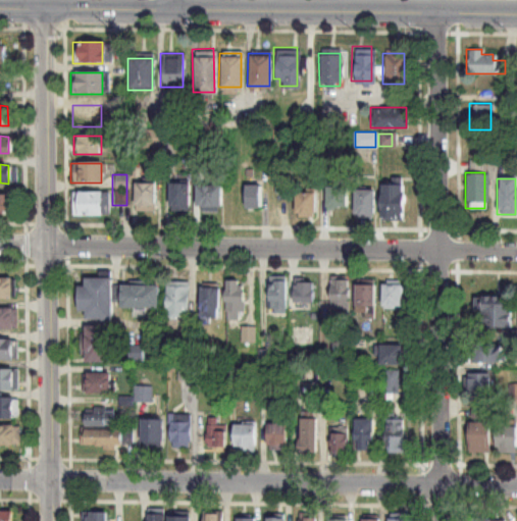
[(187,209),(187,183),(166,183),(166,209),(187,209)]
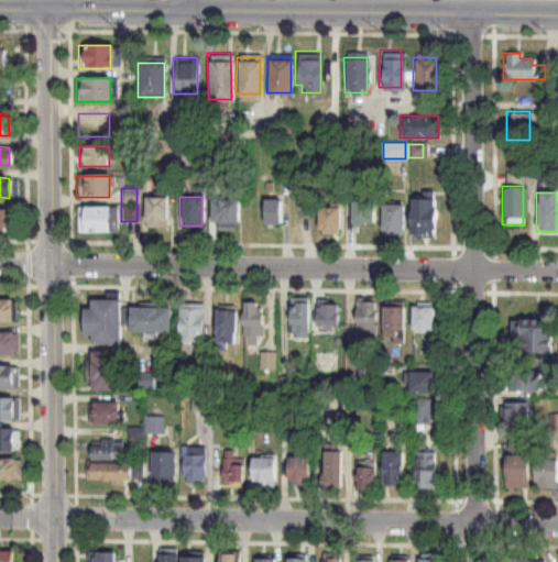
[(164,198),(142,198),(142,228),(164,228),(164,198)]
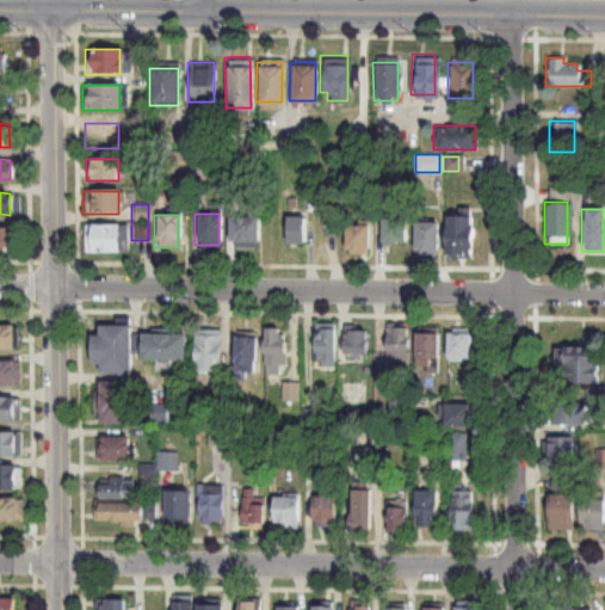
[(443,215),(443,258),(469,258),(469,215),(443,215)]
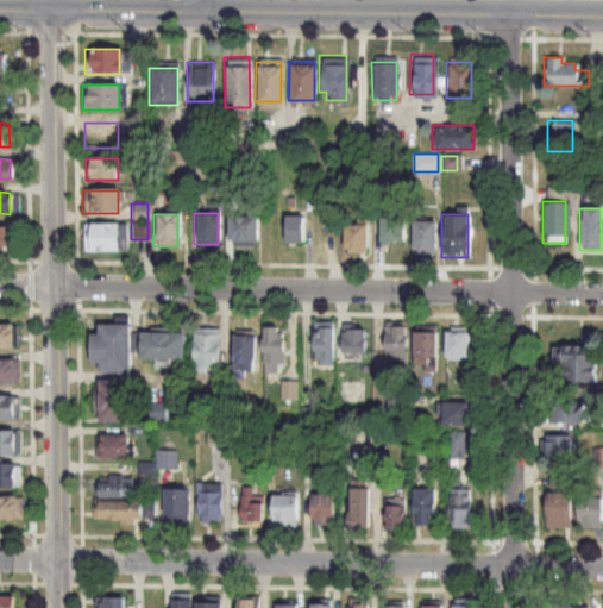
[(284,243),(301,243),(301,215),(284,215),(284,243)]
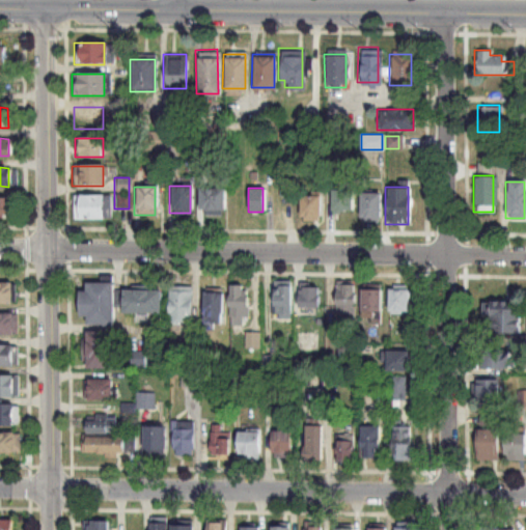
[(197,189),(197,213),(222,213),(222,189),(197,189)]
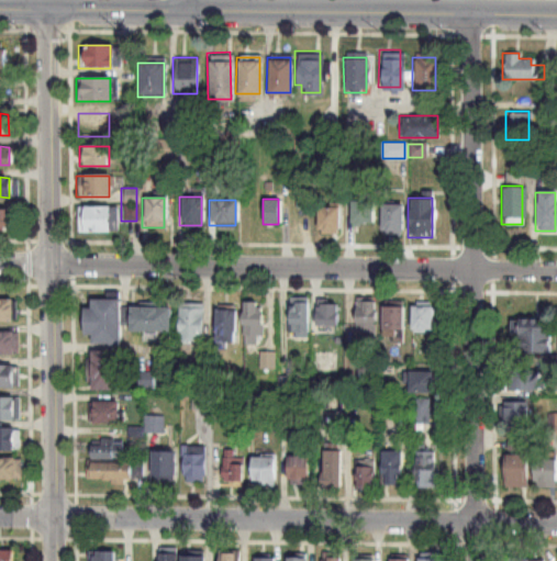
[(349,225),(371,225),(371,201),(349,201),(349,225)]
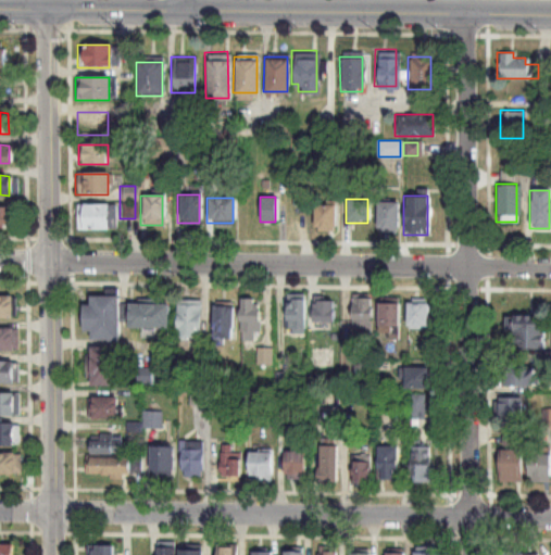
[(397,202),(376,202),(376,234),(397,234),(397,202)]
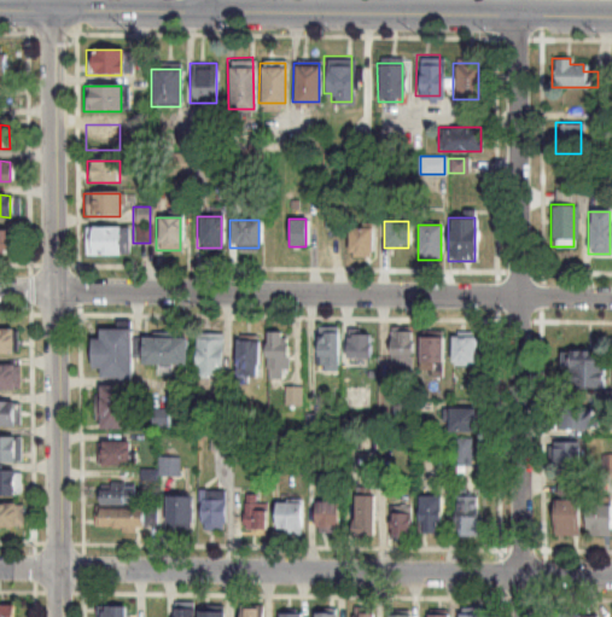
[(83,228),(83,256),(121,256),(121,228),(83,228)]
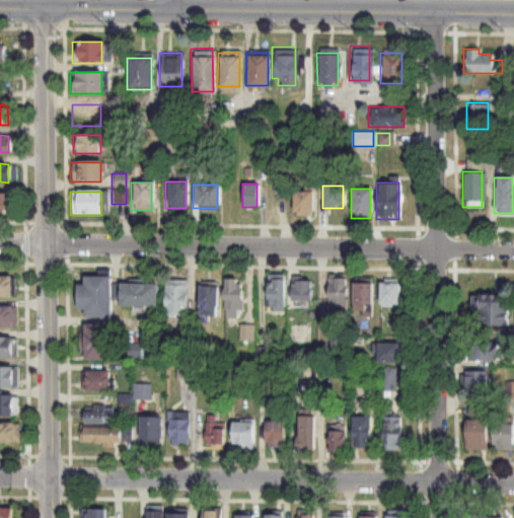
[(310,216),(310,192),(292,192),(292,216),(310,216)]
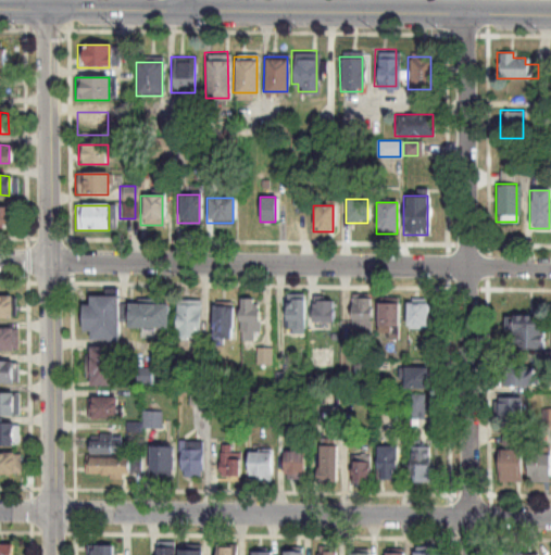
[(10,207),(0,207),(0,227),(10,228),(10,207)]
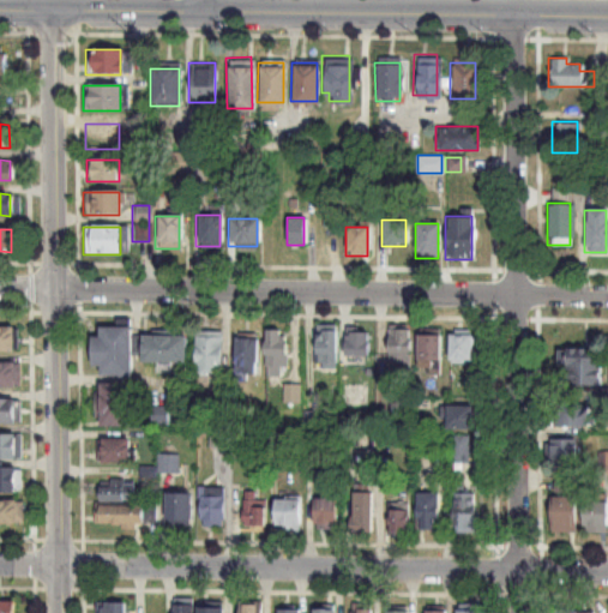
[(11,328),(0,326),(0,350),(11,352),(11,328)]
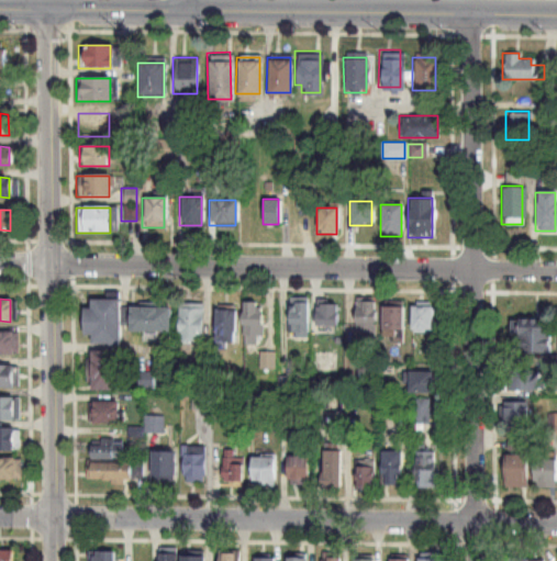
[(82,345),(118,345),(118,300),(88,300),(88,309),(82,309),(82,345)]
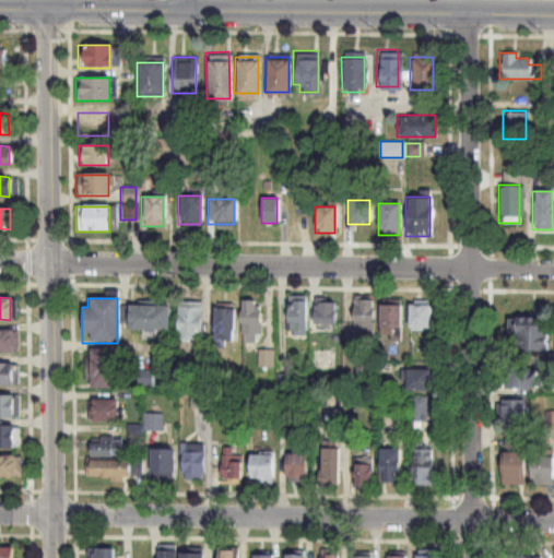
[(351,332),(370,332),(370,299),(351,299),(351,332)]
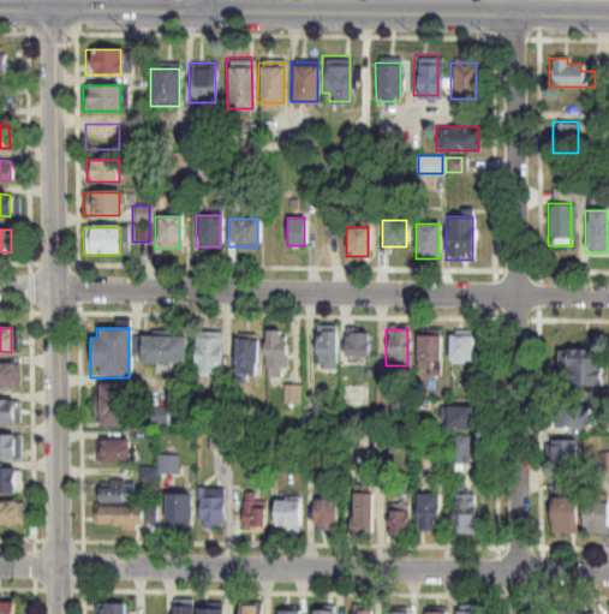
[(262,377),(284,377),(284,331),(262,331),(262,377)]
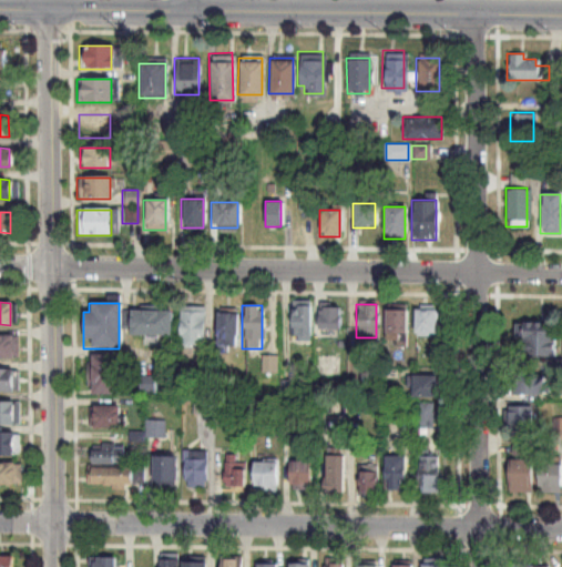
[(308,305),(289,305),(289,341),(308,341),(308,305)]
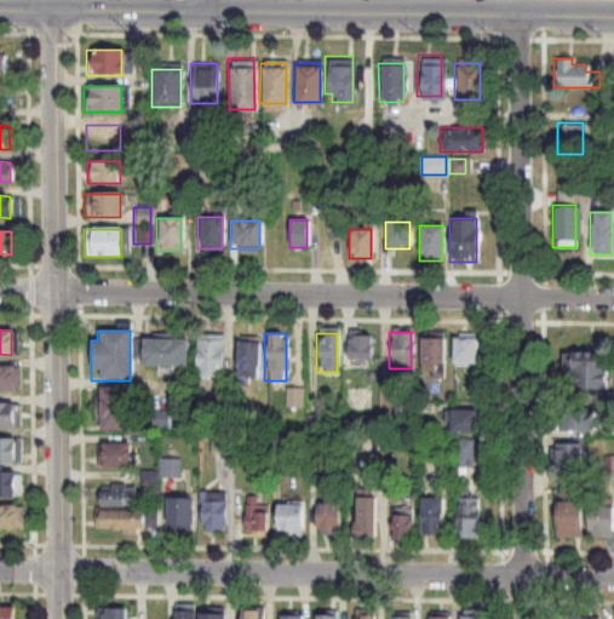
[(194,378),(219,378),(219,334),(194,334),(194,378)]
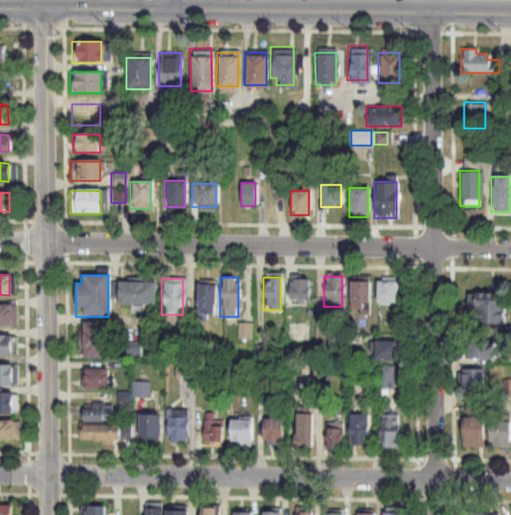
[(307,300),(307,279),(288,279),(288,300),(307,300)]
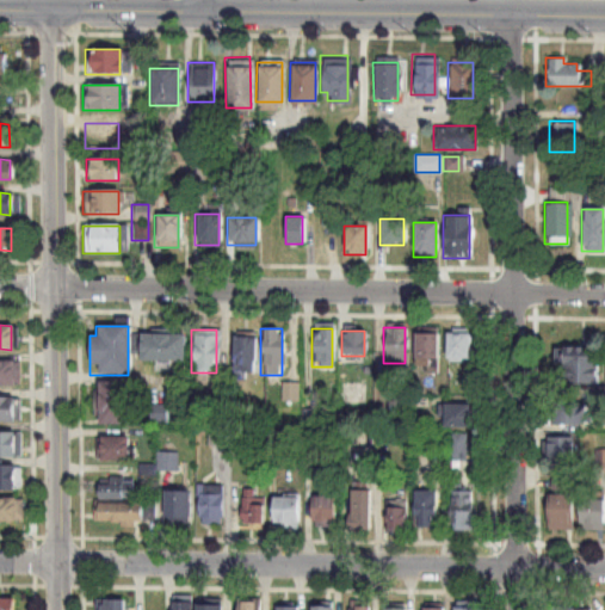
[(468,332),(445,332),(445,359),(468,359),(468,332)]
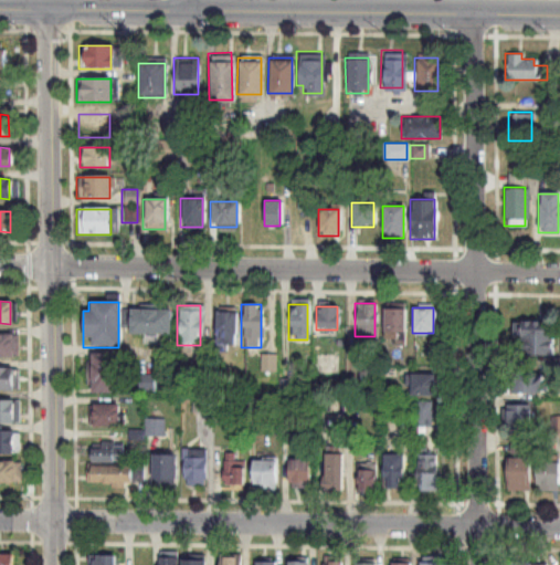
[(167,309),(128,309),(128,335),(167,335),(167,309)]
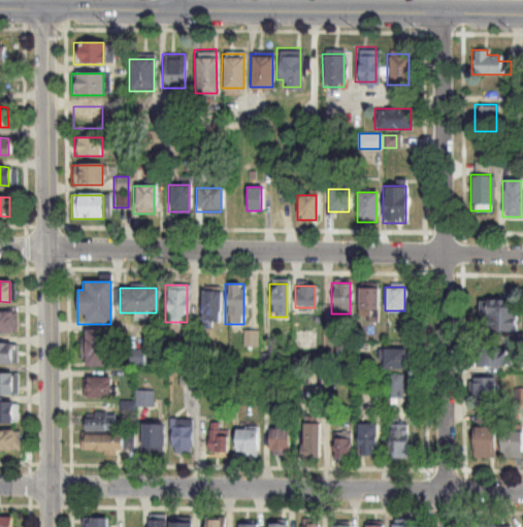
[(377,316),(377,288),(357,288),(357,316),(377,316)]
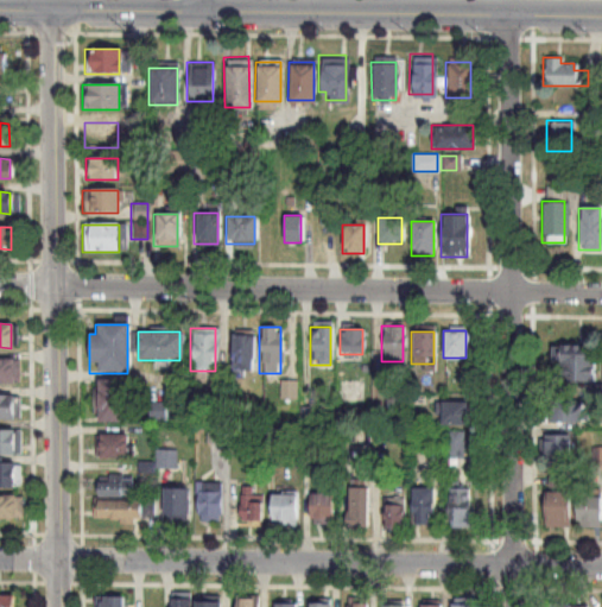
[(229,372),(252,372),(252,336),(229,336),(229,372)]
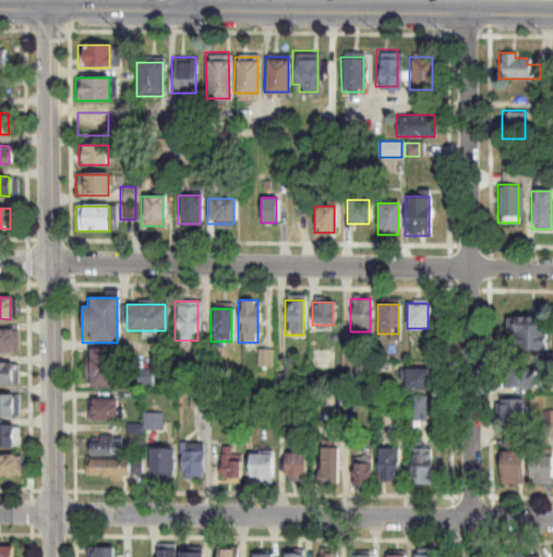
[(544,351),(544,316),(512,316),(512,351),(544,351)]
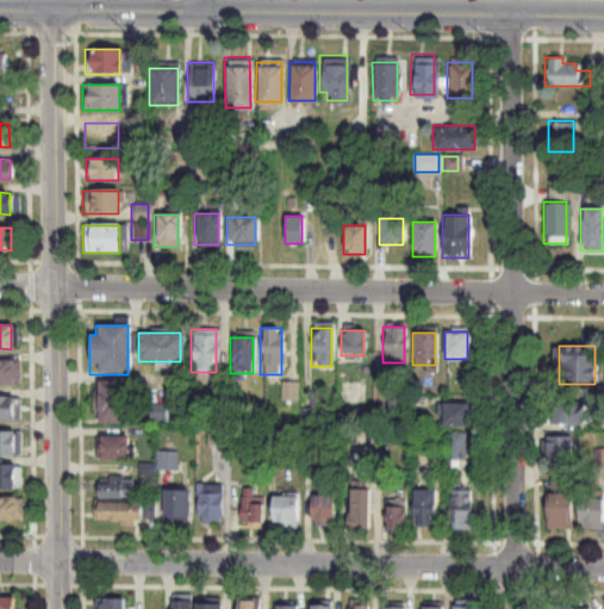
[(16,359),(0,358),(0,384),(16,385),(16,359)]
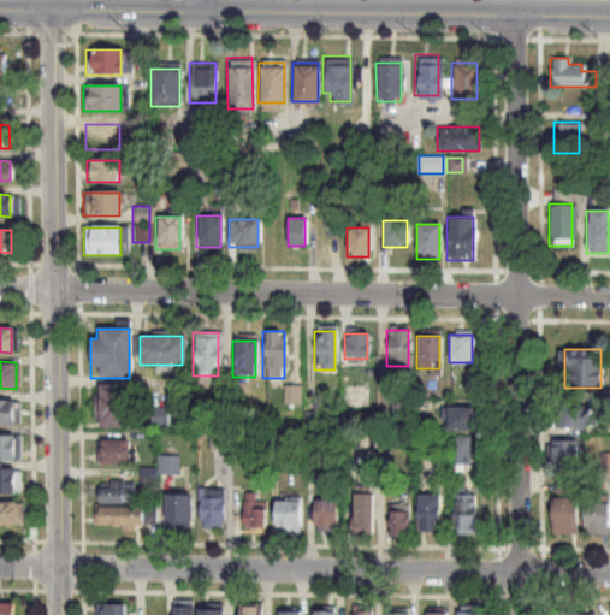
[(123,384),(94,384),(94,427),(123,427),(123,384)]
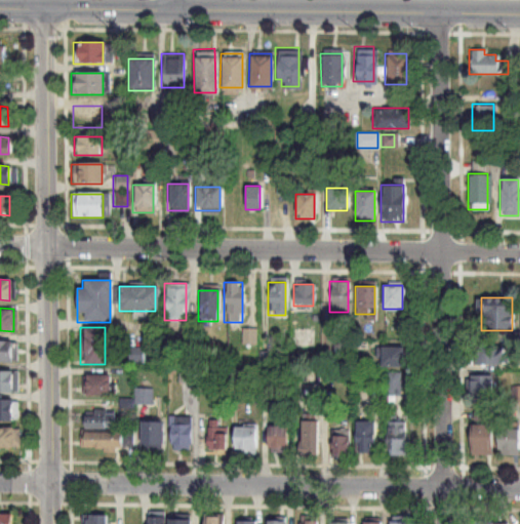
[(253,329),(240,329),(240,345),(253,345),(253,329)]
